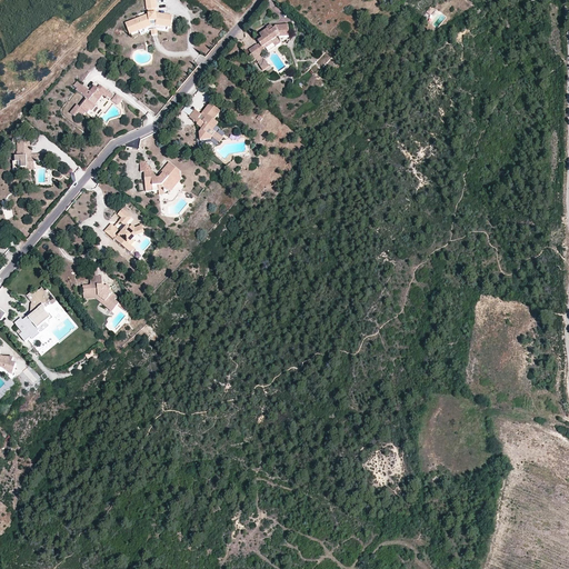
[(145,0),(147,9),(148,9),(156,9),(157,9),(156,0),(145,0)]
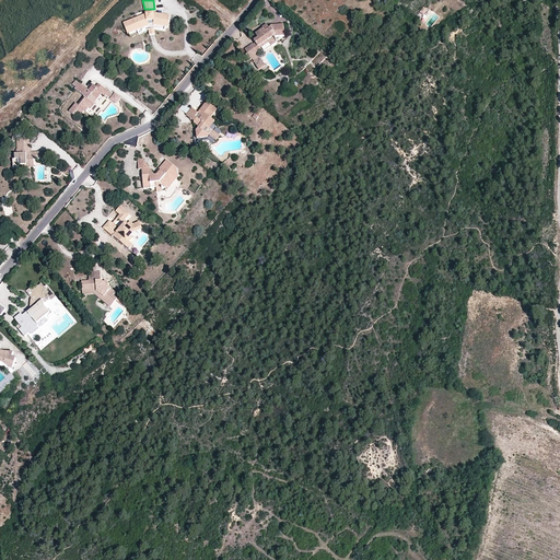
[(153,13),(146,13),(124,23),(128,34),(148,25),(151,24),(154,25),(168,27),(170,15),(153,13)]
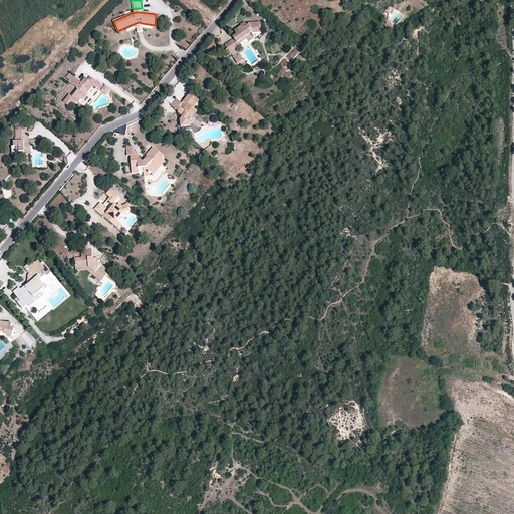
[(261,33),(260,22),(248,23),(246,24),(244,21),(240,24),(241,26),(234,30),(237,34),(233,37),(236,42),(235,44),(232,39),(224,45),(229,52),(234,49),(237,47),(236,45),(246,39),(251,36),(251,35),(252,34),(253,34),(261,33)]
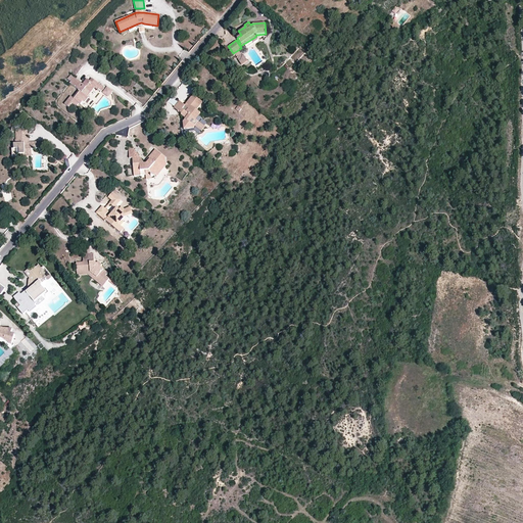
[(83,84),(75,77),(69,83),(80,91),(73,98),(70,96),(64,103),(68,107),(72,103),(76,107),(80,102),(81,104),(84,100),(85,102),(89,97),(88,96),(95,88),(97,89),(97,88),(101,91),(104,88),(92,78),(90,81),(87,79),(83,84)]
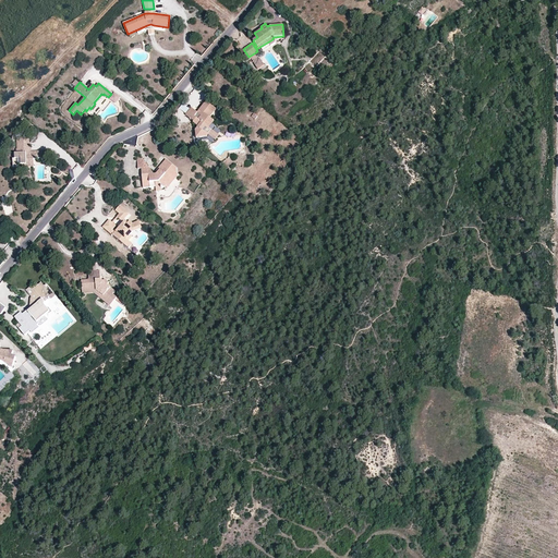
[(110,99),(116,104),(120,98),(114,94),(110,99)]
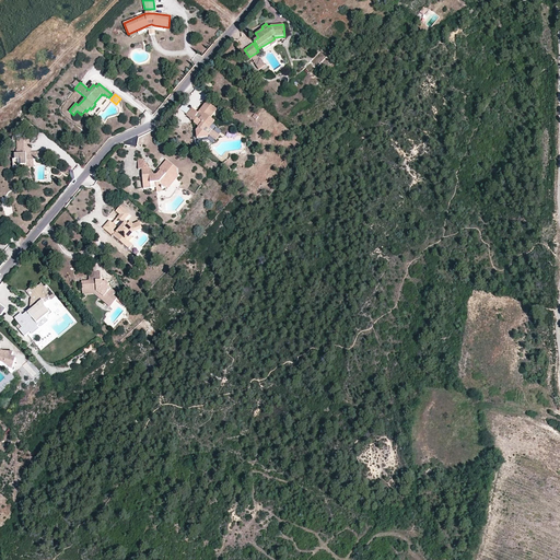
[(218,109),(207,102),(197,113),(191,108),(186,115),(195,121),(194,124),(199,128),(197,131),(197,139),(208,138),(209,136),(212,131),(210,129),(216,121),(211,118),(218,109)]
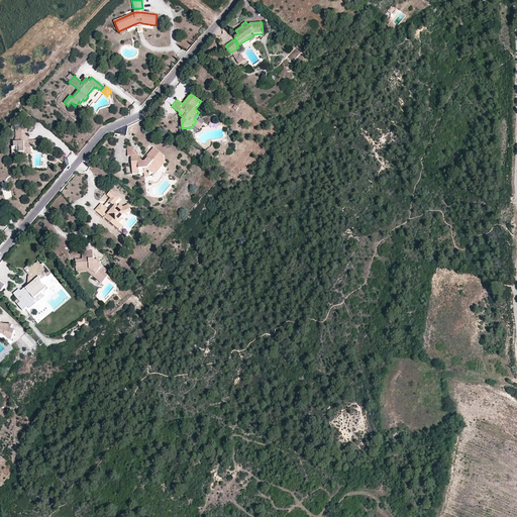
[(24,127),(15,128),(16,141),(13,141),(14,146),(11,146),(12,154),(17,153),(17,152),(19,152),(20,154),(31,153),(31,147),(34,147),(34,140),(29,140),(25,140),(24,127)]
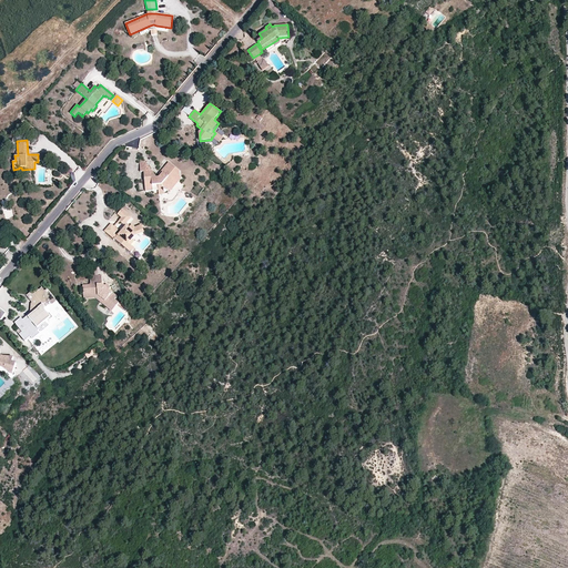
[(141,172),(144,172),(153,171),(145,161),(140,161),(141,172)]
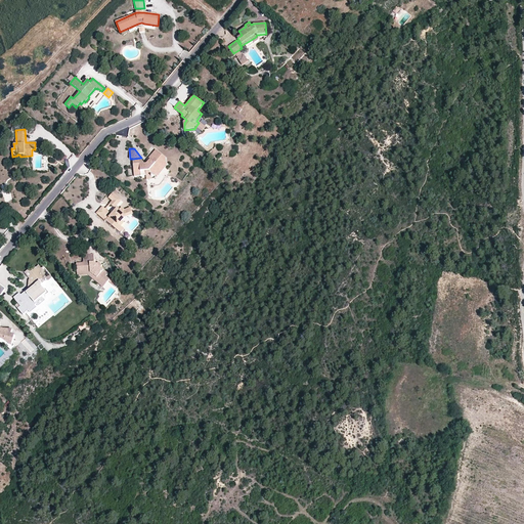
[(141,158),(133,159),(133,168),(139,167),(140,173),(134,173),(134,177),(146,176),(150,175),(151,177),(155,175),(163,165),(166,168),(168,164),(166,163),(166,159),(156,149),(147,159),(149,160),(147,162),(147,163),(144,164),(141,158)]
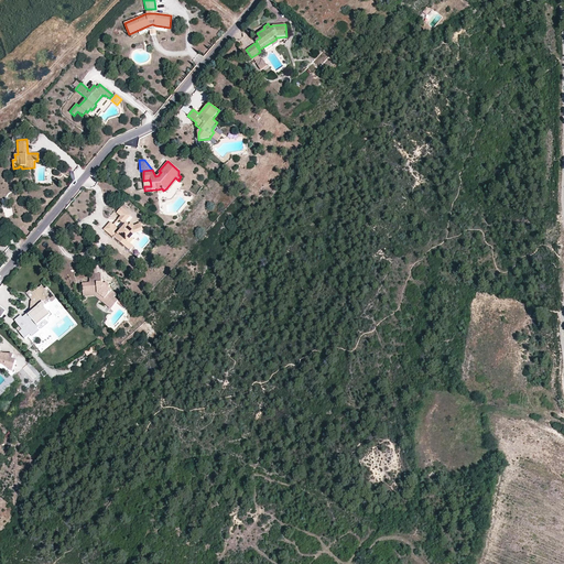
[(170,191),(179,181),(175,177),(166,188),(170,191)]
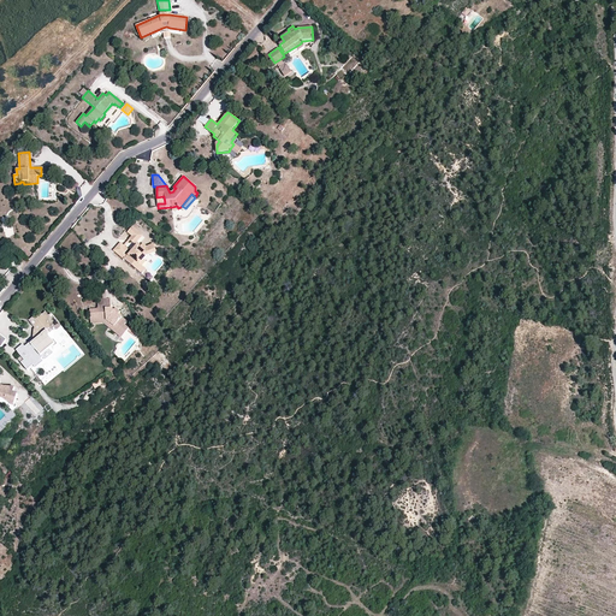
[(10,215),(0,218),(6,238),(16,235),(10,215)]
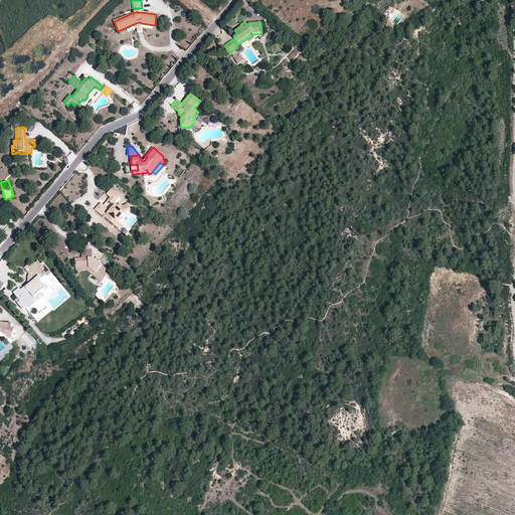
[(120,196),(112,190),(108,194),(112,198),(110,201),(114,204),(115,203),(120,196)]
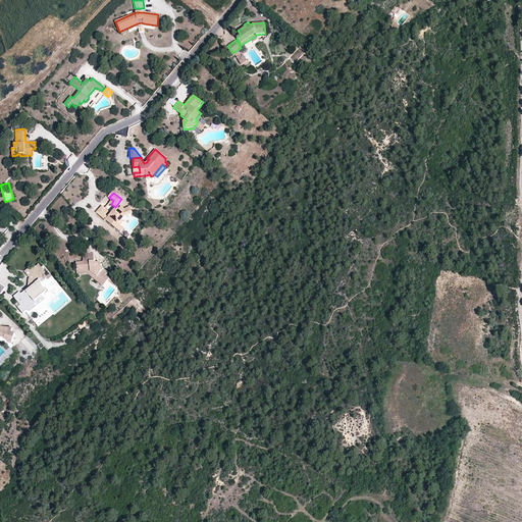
[(121,207),(119,209),(118,210),(115,214),(112,212),(108,217),(105,215),(106,214),(100,209),(97,212),(117,229),(120,225),(118,224),(122,220),(120,218),(124,214),(125,216),(134,213),(131,207),(124,210),(121,207)]
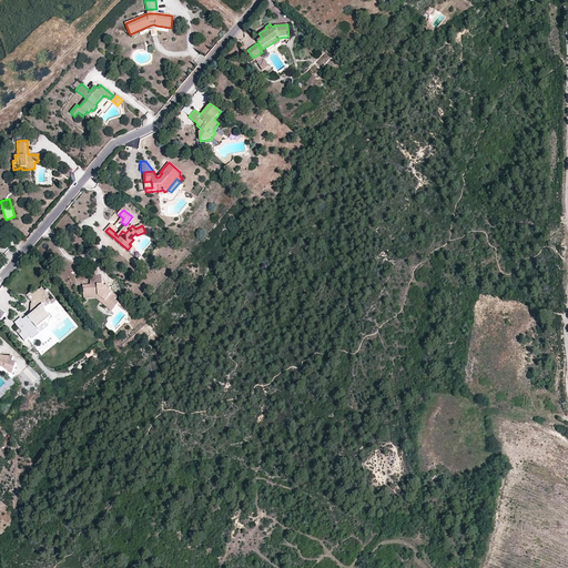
[(102,284),(102,275),(90,275),(91,285),(84,285),(84,296),(98,295),(114,308),(119,303),(115,301),(118,296),(110,290),(104,286),(102,284)]
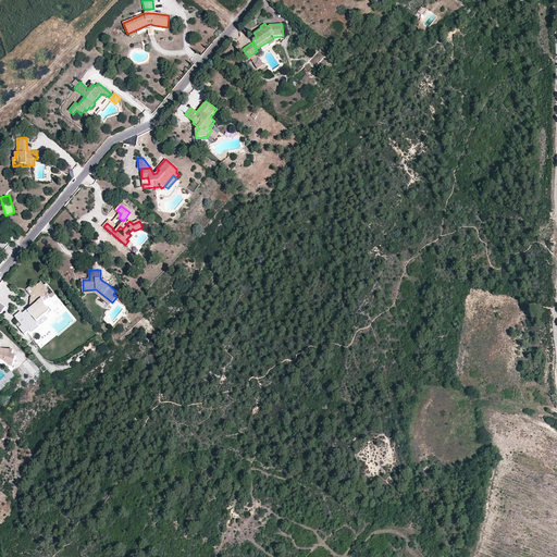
[(53,292),(47,284),(45,285),(41,282),(34,289),(32,286),(26,291),(32,297),(35,300),(34,305),(31,308),(28,309),(33,313),(27,319),(23,314),(16,320),(27,332),(29,330),(37,324),(38,322),(46,317),(45,316),(47,313),(45,311),(47,308),(45,305),(44,306),(41,307),(40,306),(39,304),(39,302),(42,299),(45,301),(50,297),(49,296),(53,292)]
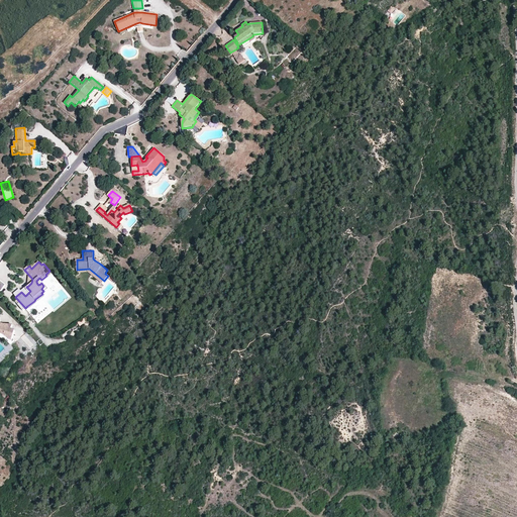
[(102,284),(104,281),(89,269),(77,270),(77,273),(88,272),(102,284)]
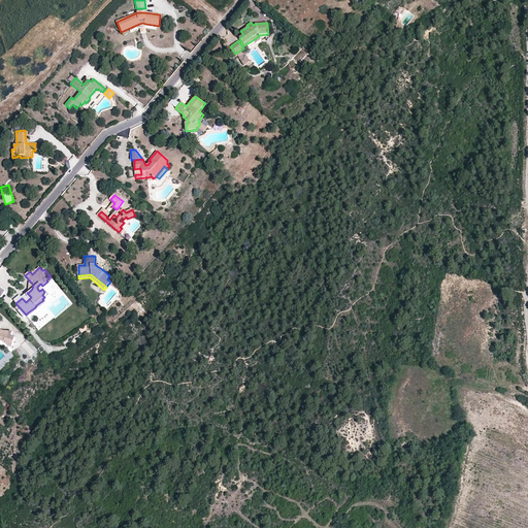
[(45,302),(43,300),(36,305),(38,308),(45,302)]
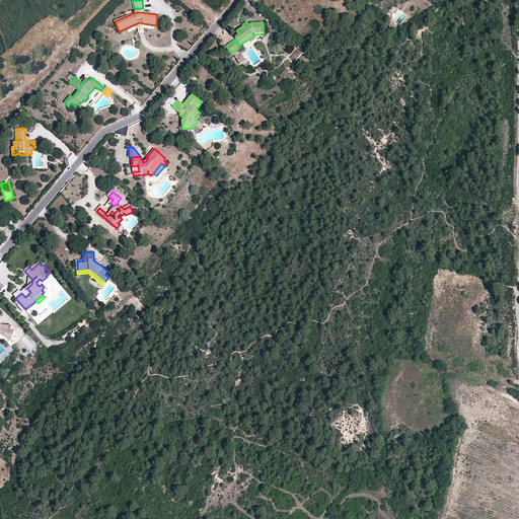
[(36,304),(34,302),(27,307),(30,310),(36,304)]
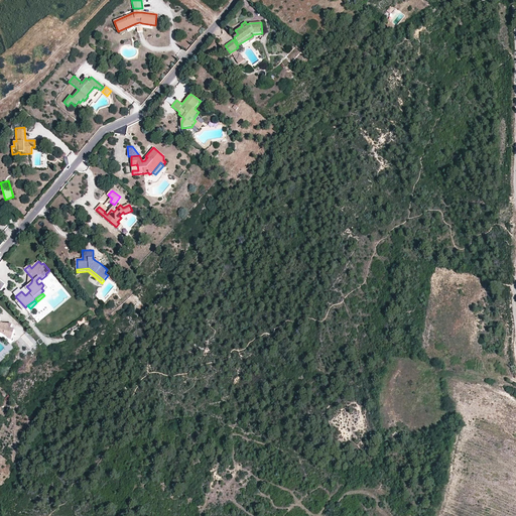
[(94,314),(92,311),(78,321),(80,326),(87,320),(87,319),(94,314)]
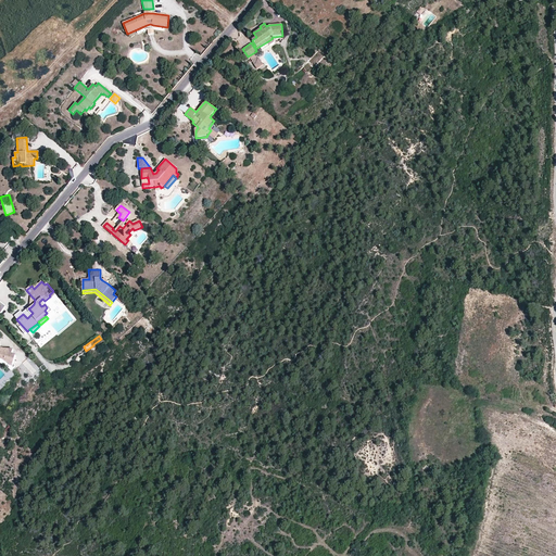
[(12,367),(15,355),(12,354),(13,350),(9,350),(7,350),(2,349),(0,348),(0,358),(1,359),(3,361),(7,363),(9,365),(12,367)]
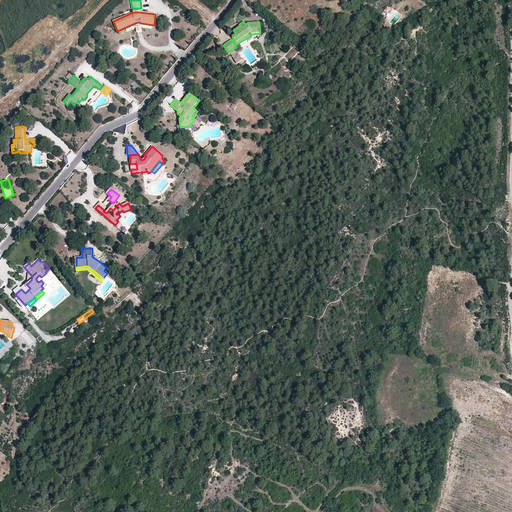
[(29,345),(34,342),(30,337),(32,335),(27,329),(21,333),(29,345)]
